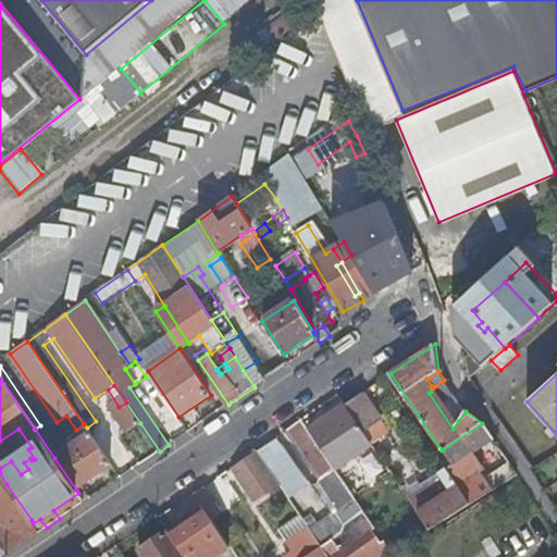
[(453,429),(458,421),(435,386),(432,388),(431,392),(429,393),(453,429)]
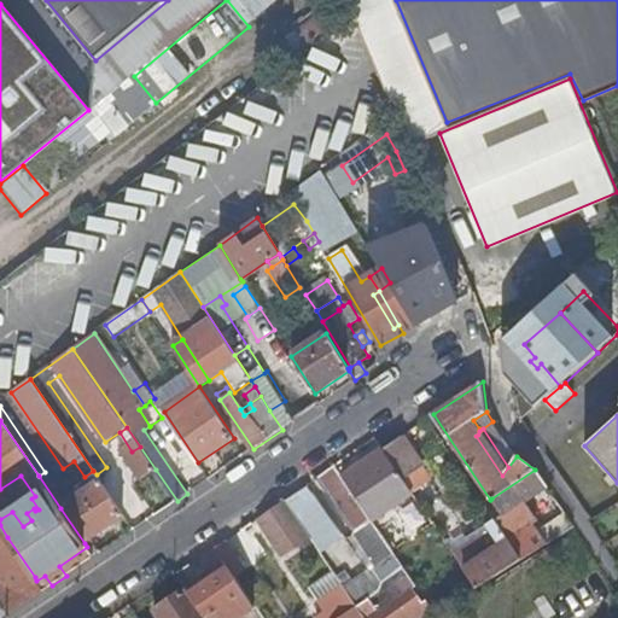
[(382,450),(412,494),(432,481),(402,436),(382,450)]
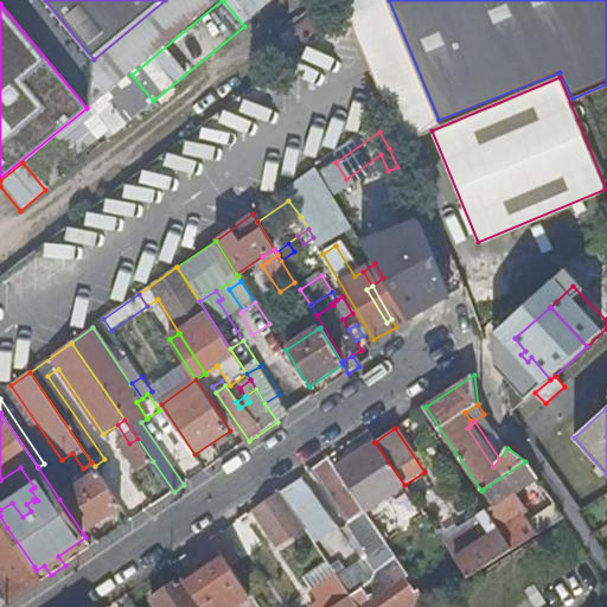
[(153,461),(138,439),(129,443),(122,449),(138,472),(153,461)]
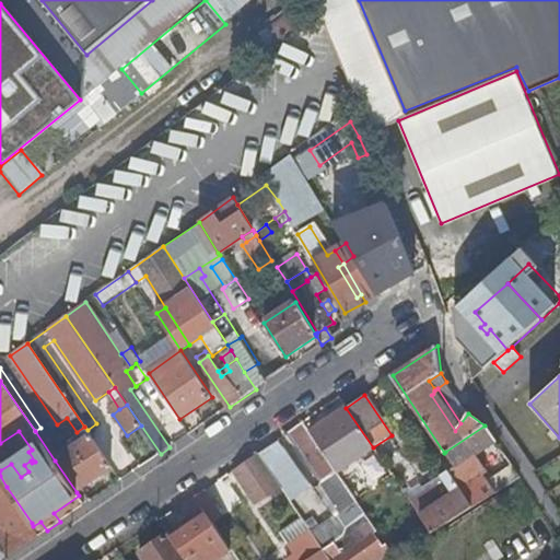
[(337,471),(373,447),(346,408),(311,433),(326,455),(337,471)]
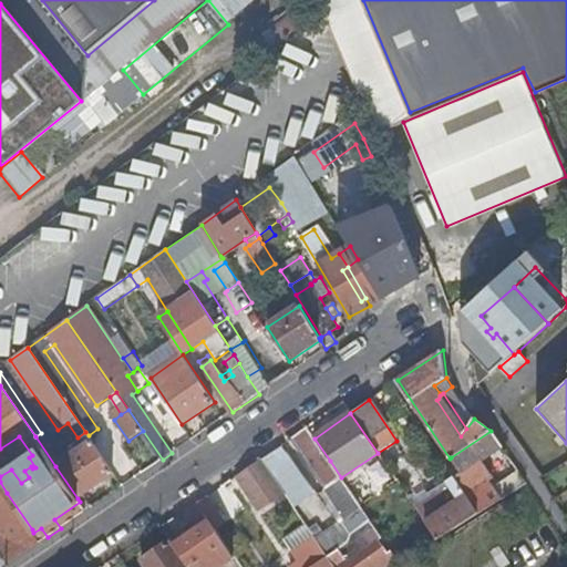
[(315,439),(307,428),(291,439),(346,519),(361,508),(360,506),(354,497),(348,488),(341,477),(330,461),(315,439)]
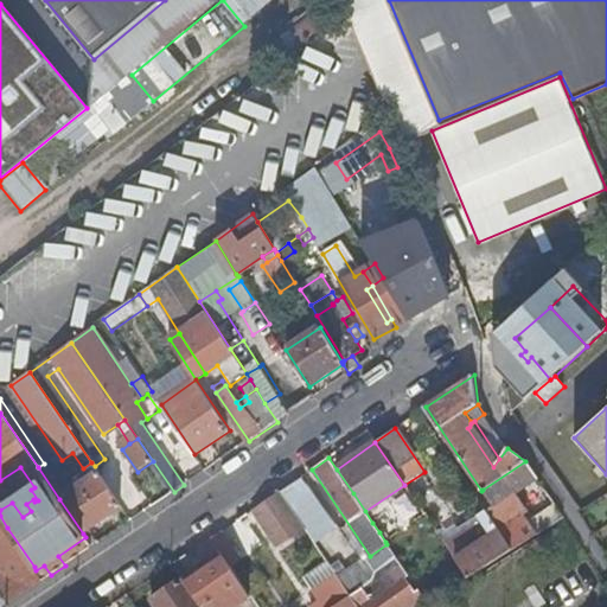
[(537,478),(525,461),(483,490),(494,506),(498,504),(509,497),(516,506),(522,503),(516,493),(537,478)]
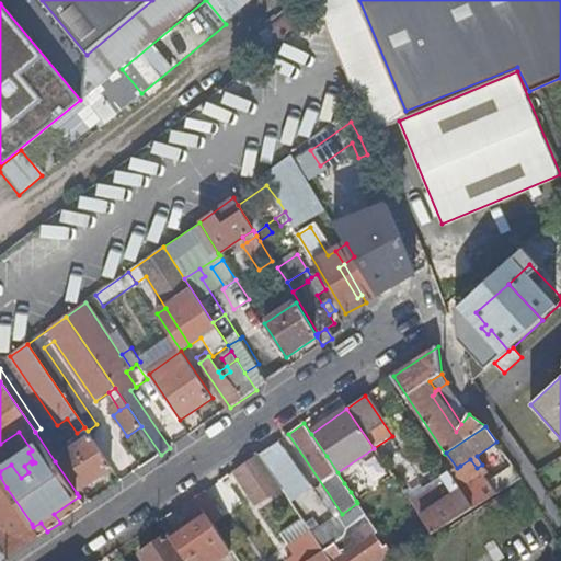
[(60,457),(41,428),(35,432),(55,461),(60,457)]
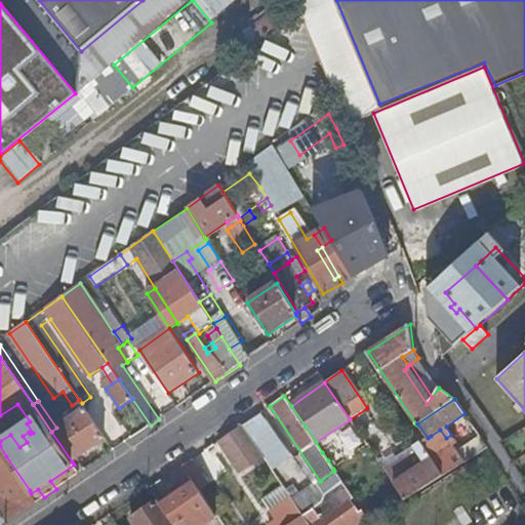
[(106,438),(85,408),(56,428),(51,432),(72,461),(106,438)]
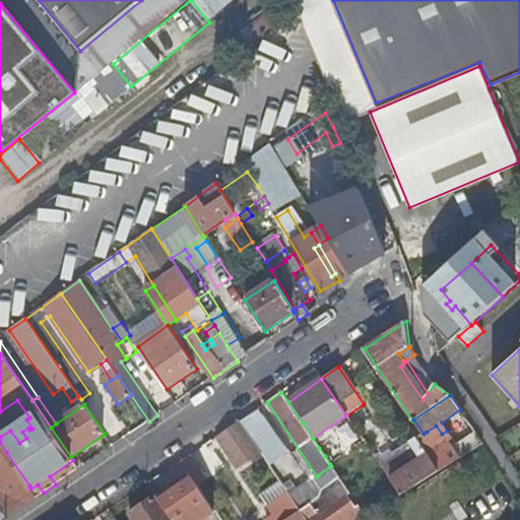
[(267,414),(246,429),(259,449),(263,454),(283,440),(267,414)]
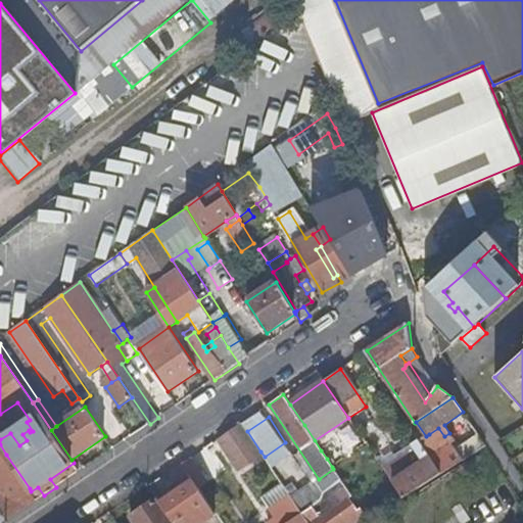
[(247,431),(241,423),(218,439),(241,475),(255,466),(250,459),(260,452),(247,431)]
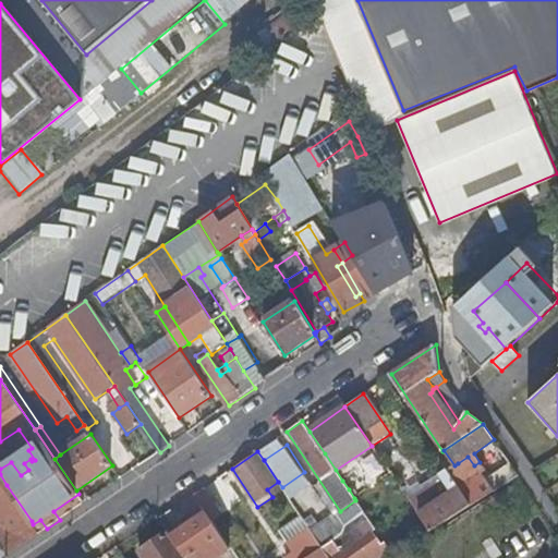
[(464,472),(474,465),(468,457),(458,463),(464,472)]
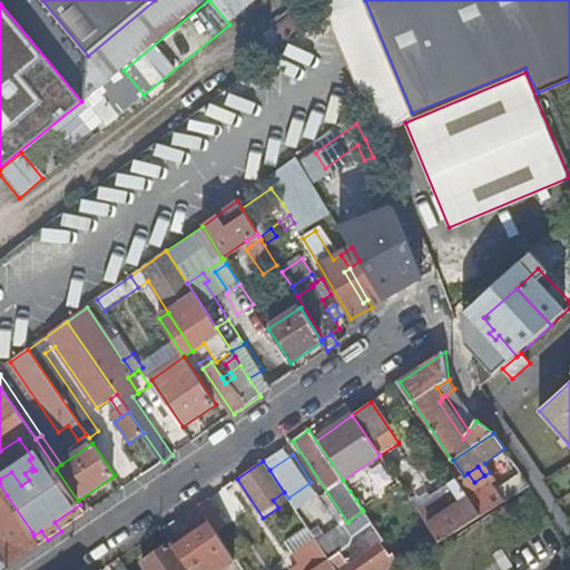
[(482,517),(529,487),(522,475),(498,493),(491,484),(470,499),(482,517)]
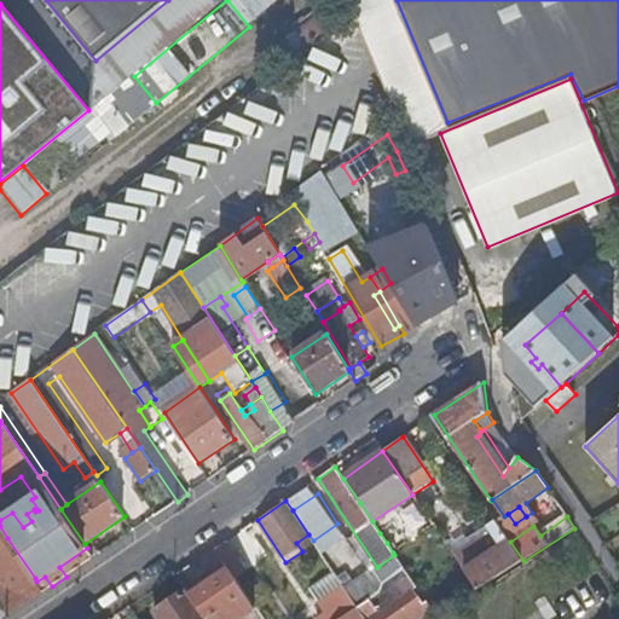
[(479,591),(524,561),(510,542),(497,521),(489,526),(502,547),(466,571),(479,591)]
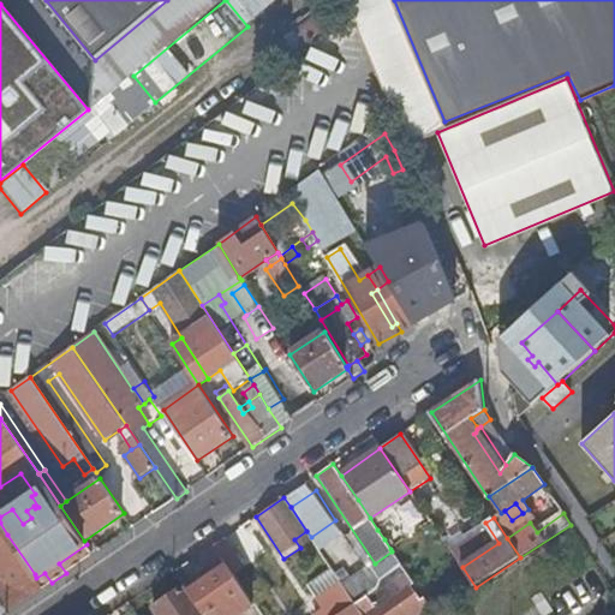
[(384,539),(390,549),(401,542),(388,523),(377,530),(384,539)]
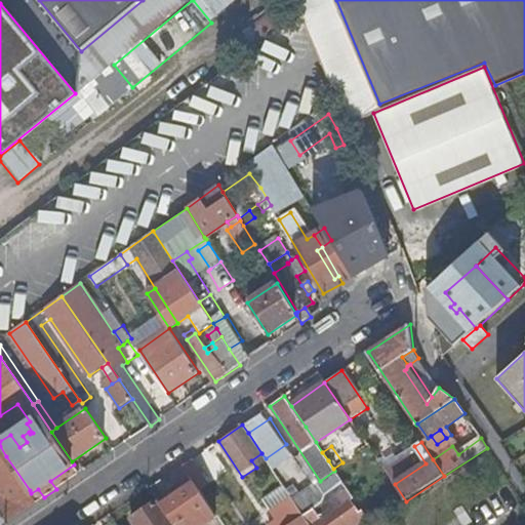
[(256,468),(267,460),(266,458),(261,453),(251,460),(256,468)]
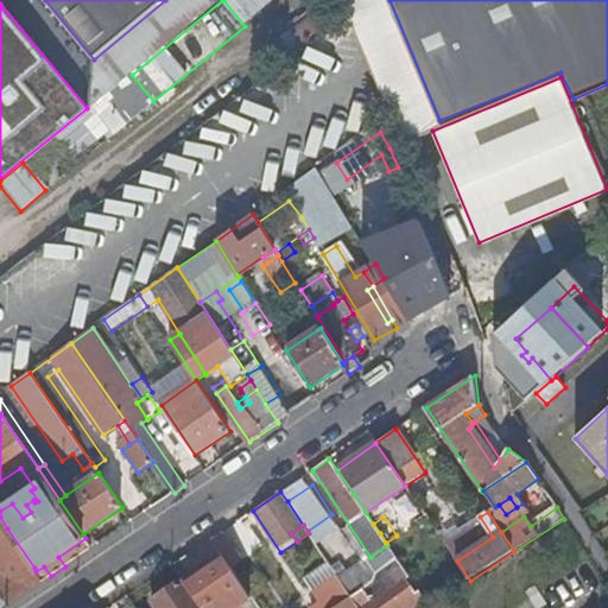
[(211,607),(235,607),(252,597),(222,552),(206,564),(208,569),(192,580),(211,607)]
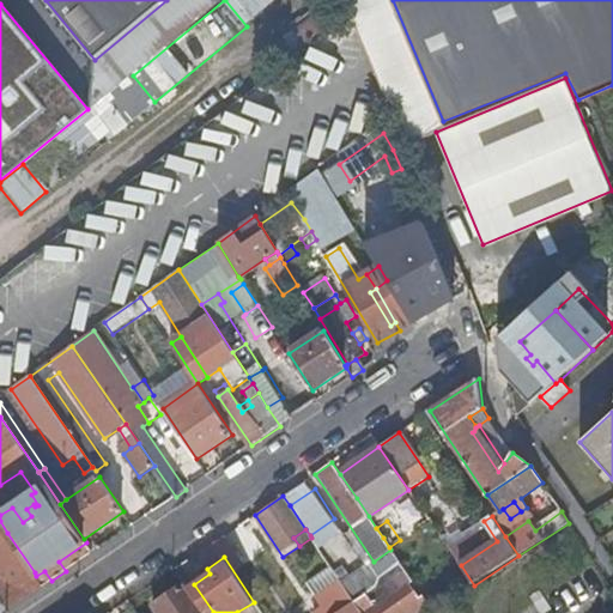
[(413,582),(404,568),(366,594),(376,608),(407,586),(413,582)]
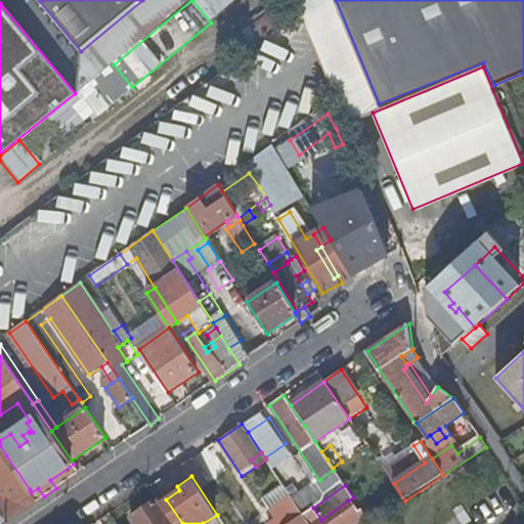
[(31,492),(30,489),(0,509),(0,510),(4,517),(7,521),(37,500),(31,492)]
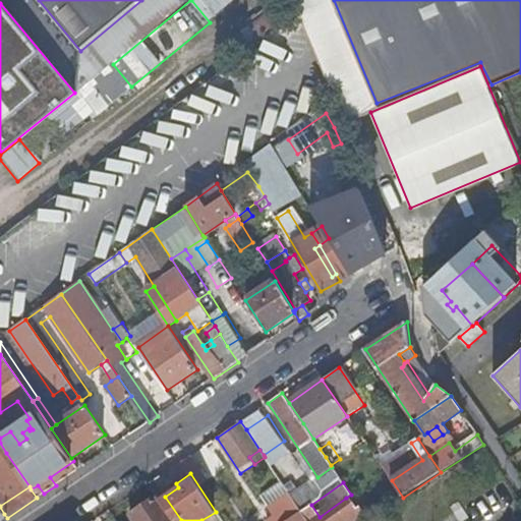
[(268,520),(277,520),(298,507),(289,494),(266,509),(272,518),(268,520)]
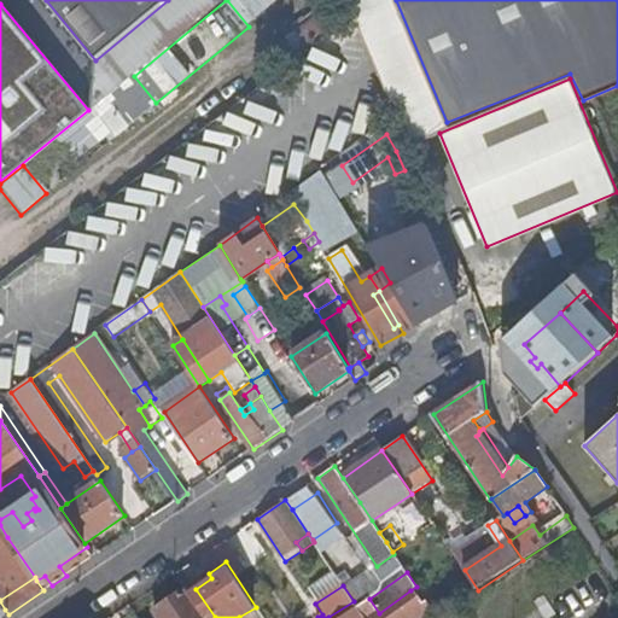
[(421,605),(426,601),(417,587),(410,590),(421,605)]
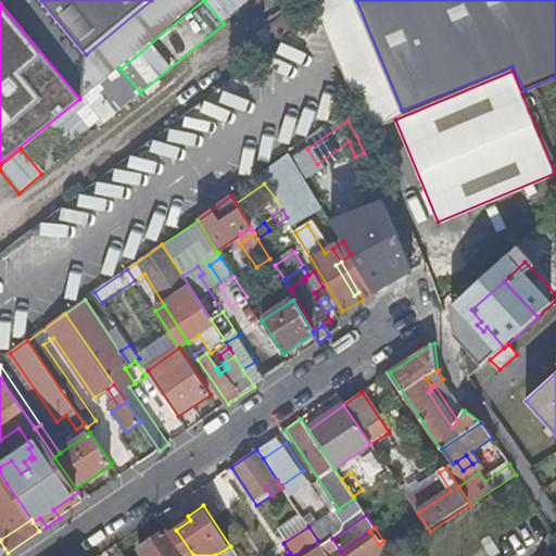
[(184,555),(193,555),(176,530),(169,534),(184,555)]
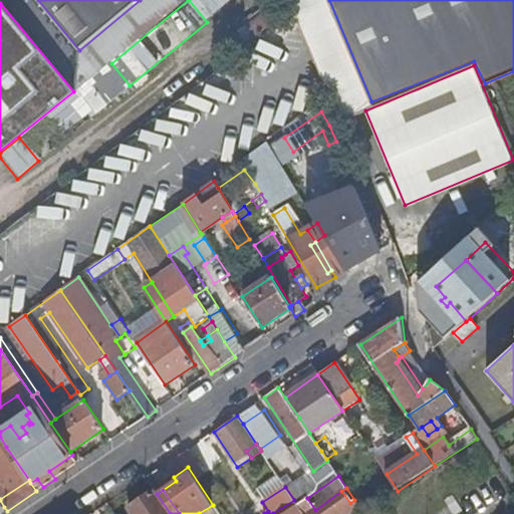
[(133,513),(170,513),(157,494),(155,491),(129,508),(133,513)]
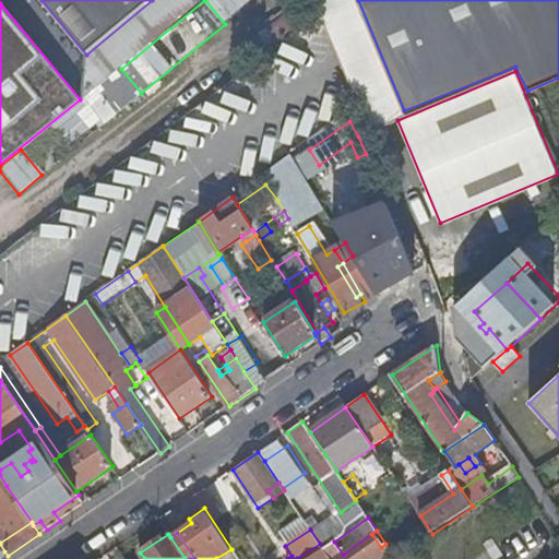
[(393,558),(395,558),(385,544),(381,547),(371,534),(343,555),(334,542),(323,549),(330,558),(393,558)]
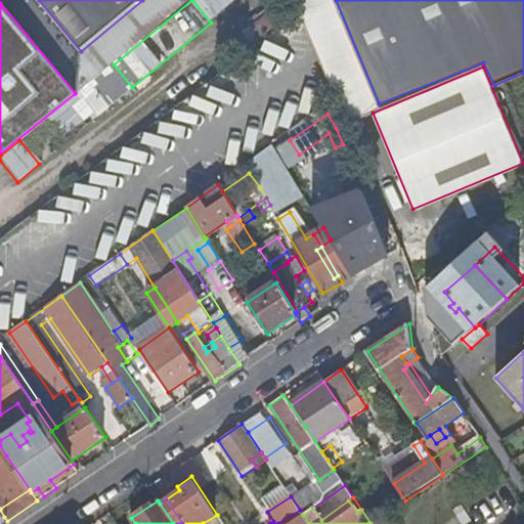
[(309,523),(303,515),(300,510),(278,523),(309,523)]
